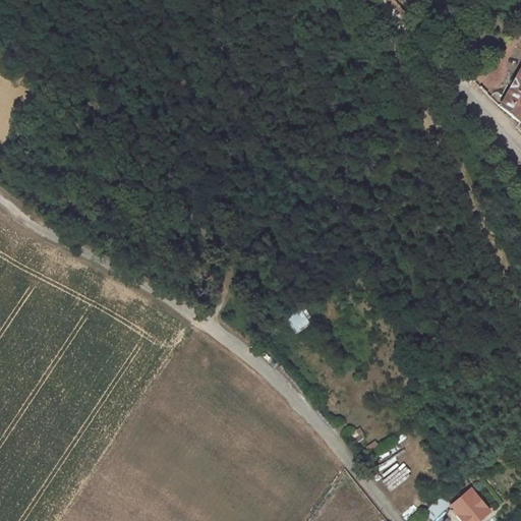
[(516,132),(520,137),(520,65),(499,110),(519,126),(516,132)]
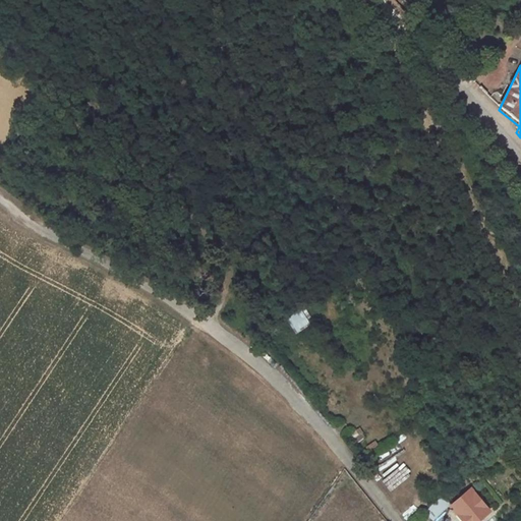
[(287,321),(297,334),(313,320),(303,307),(287,321)]
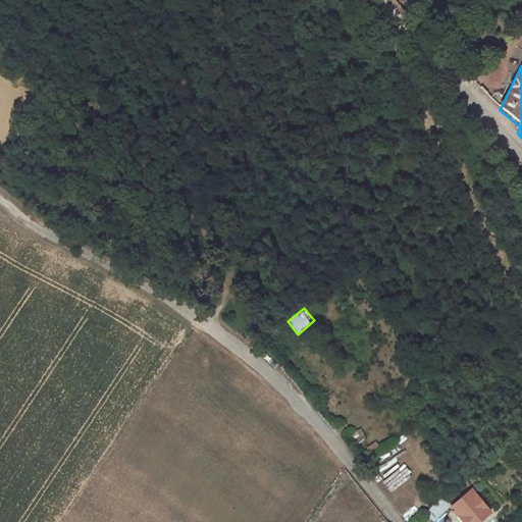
[(360,429),(350,436),(356,446),(366,438),(360,429)]
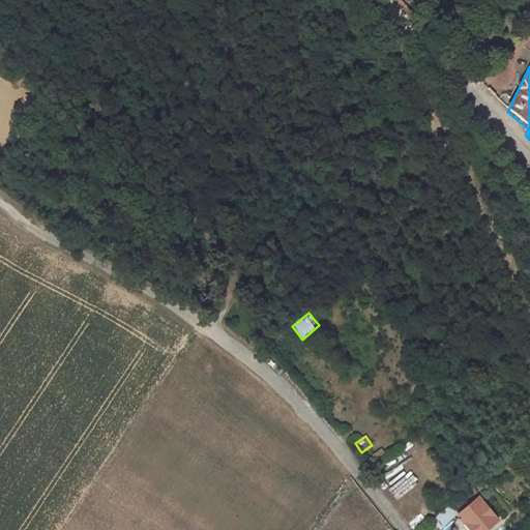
[(376,460),(385,457),(383,449),(374,453),(376,460)]
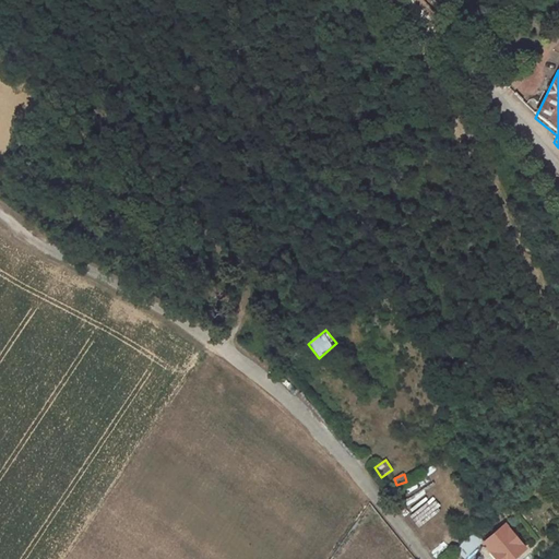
[(503,520),(482,539),(491,552),(497,558),(503,558),(523,542),(503,520)]
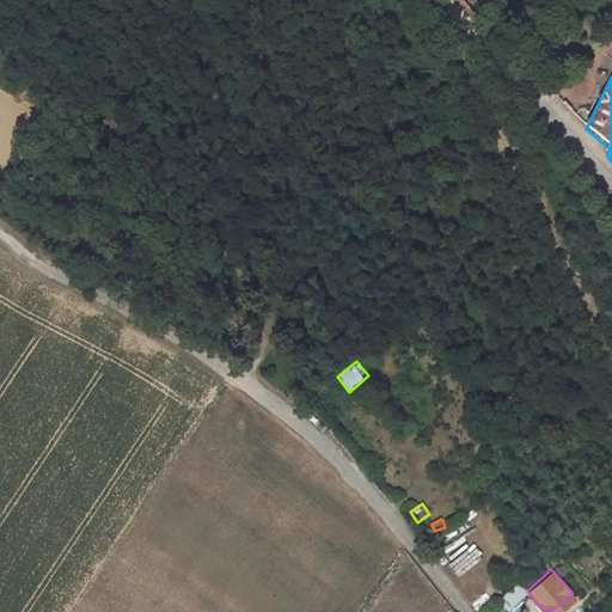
[(527,591),(518,581),(499,598),(497,599),(507,610),(527,591)]
